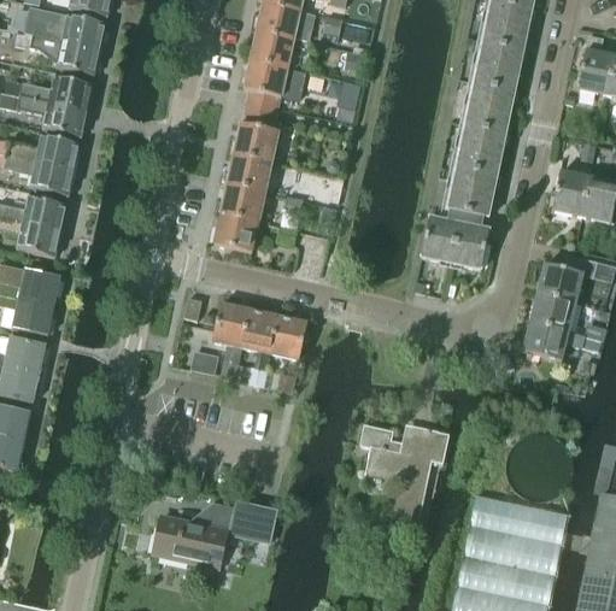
[(24,0),(24,3),(29,4),(39,5),(40,0),(71,0),(70,7),(107,16),(107,12),(111,9),(112,1),(112,0),(24,0)]
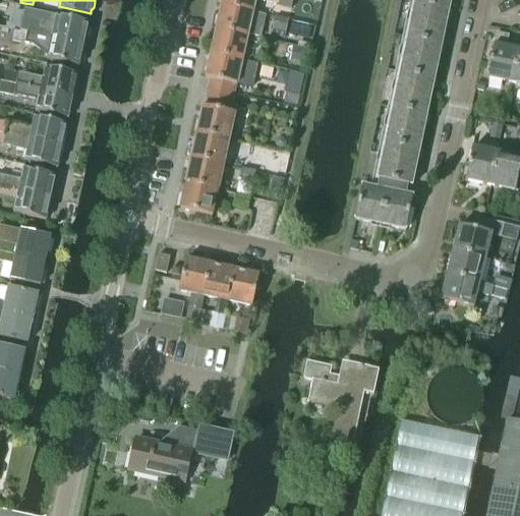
[(222,0),(222,2),(253,8),(254,0),(222,0)]
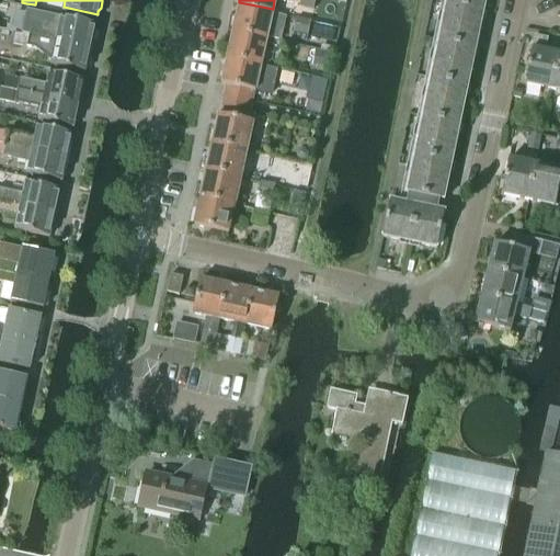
[(447,0),(416,151),(452,159),(486,0),(447,0)]
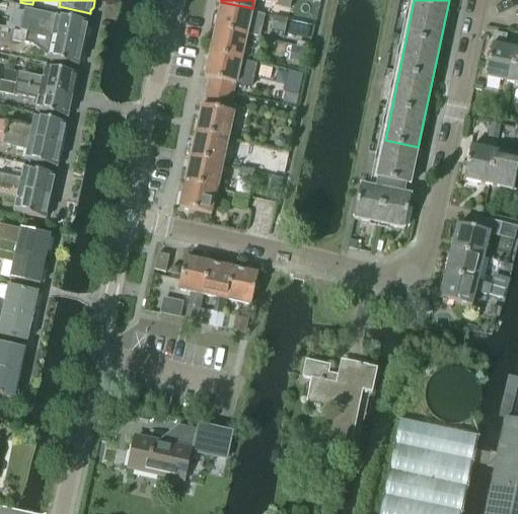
[(221,2),(216,25),(246,32),(252,8),(221,2)]
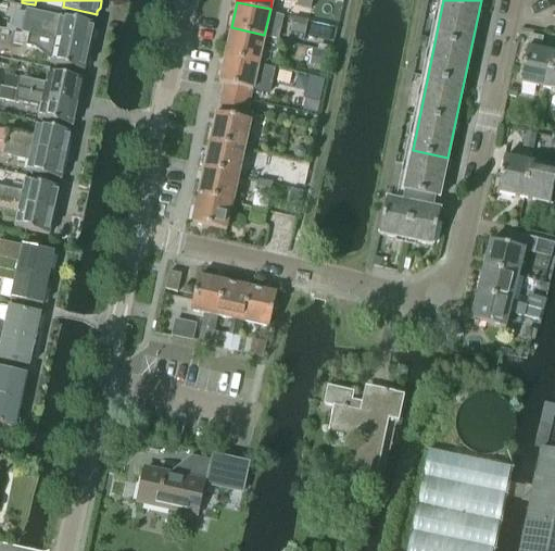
[(24,19),(22,30),(90,45),(91,38),(93,35),(96,27),(95,25),(95,21),(61,14),(26,7),(24,19)]
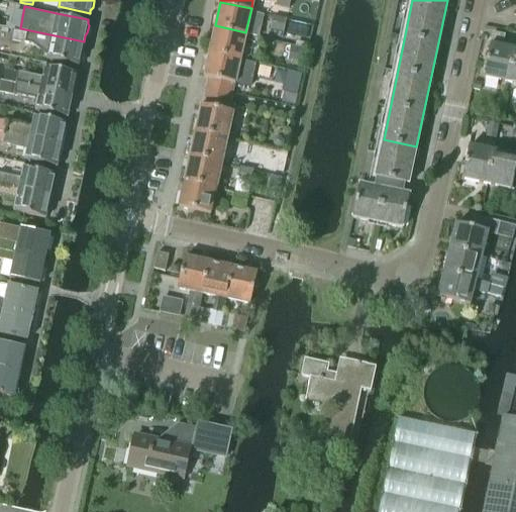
[(271,27),(284,30),(287,16),(275,13),(271,27)]
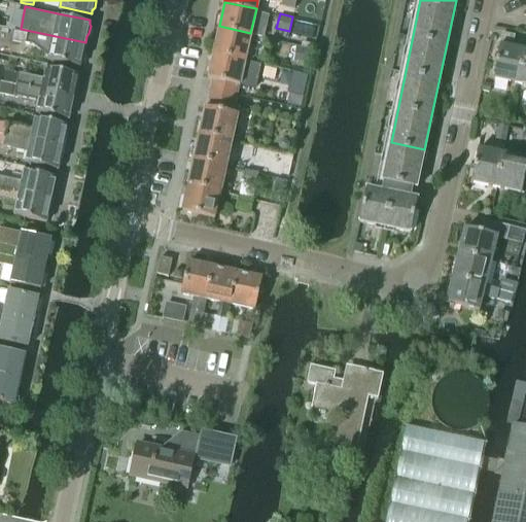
[(219,26),(213,50),(245,58),(250,33),(219,26)]
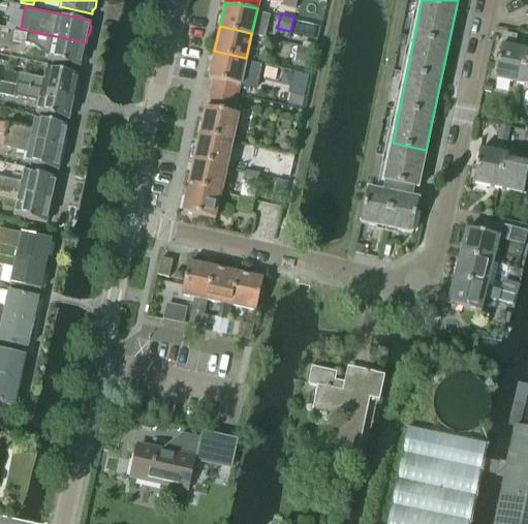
[(16,28),(13,38),(16,38),(26,40),(34,43),(49,55),(49,57),(81,64),(82,61),(84,59),(85,53),(84,49),(86,42),(21,29),(19,28),(18,28),(16,28)]
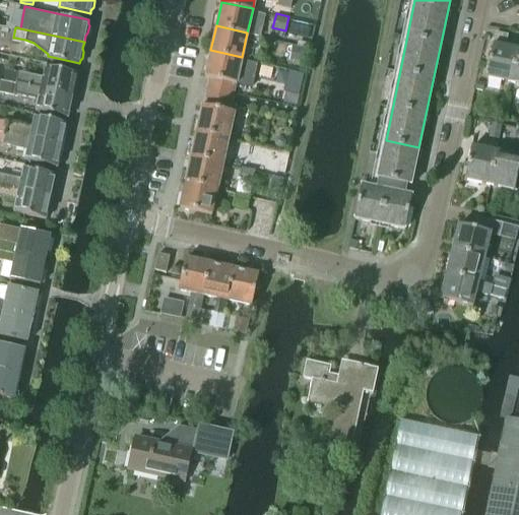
[(487,74),(512,79),(518,47),(506,44),(508,31),(496,29),(487,74)]
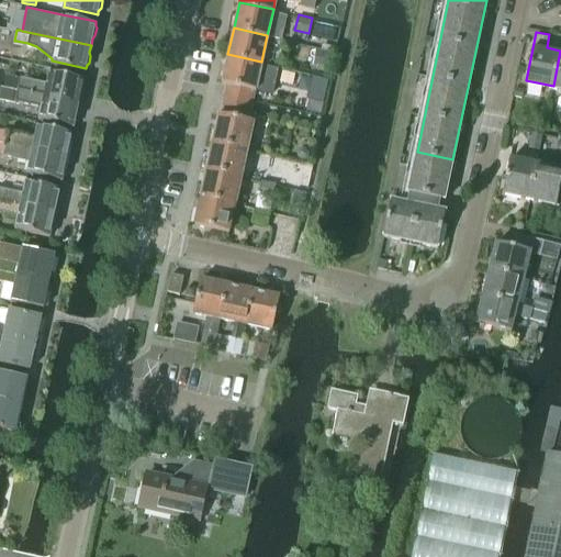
[(316,46),(314,59),(331,63),(334,49),(316,46)]
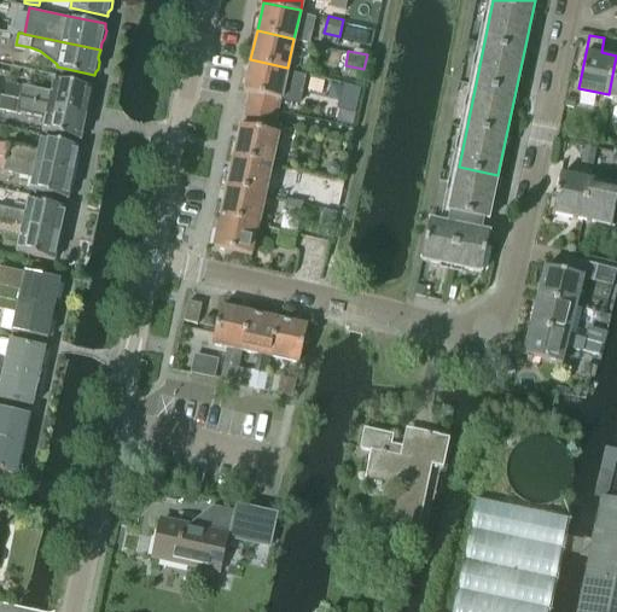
[(250,89),(279,95),(281,95),(287,68),(250,59),(244,88),(250,89)]
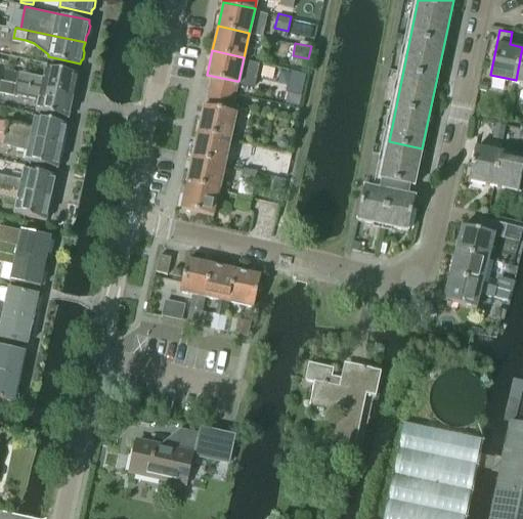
[(4,79),(74,93),(75,85),(78,83),(79,78),(77,75),(78,72),(46,65),(44,75),(18,70),(18,71),(6,68),(4,79)]
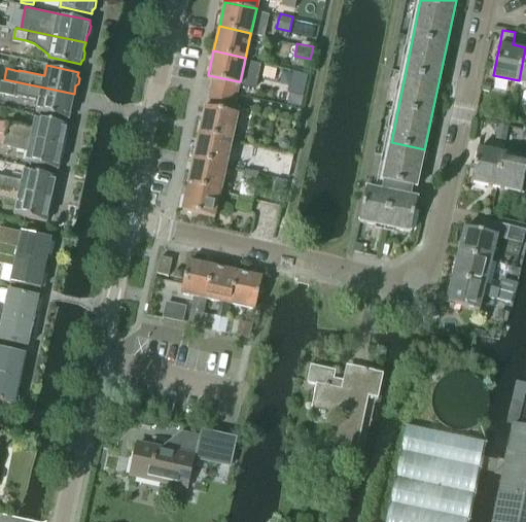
[(294,69),(289,90),(290,90),(304,94),(309,72),(294,69)]
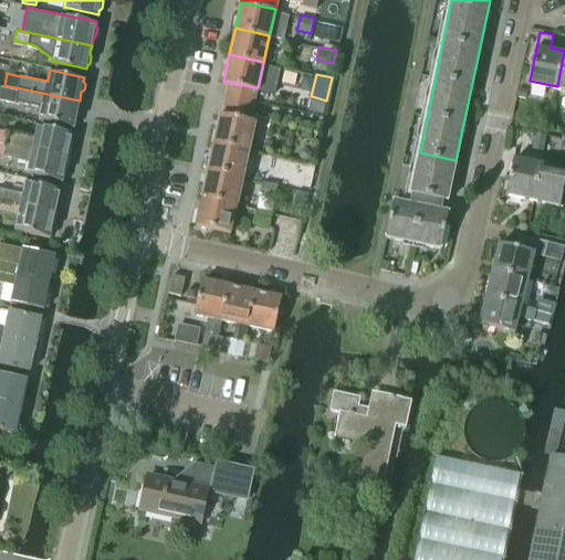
[(229,82),(226,92),(253,98),(255,87),(229,82)]
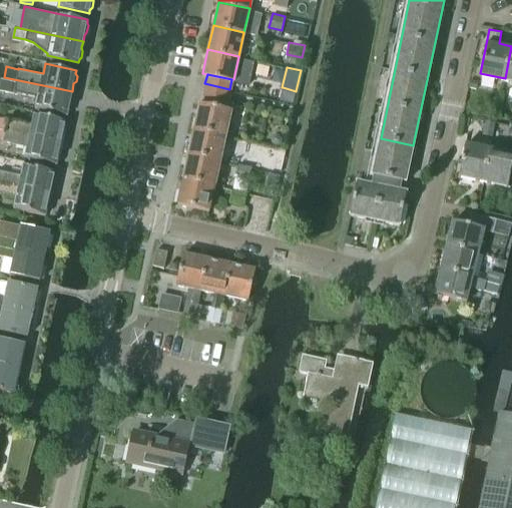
[(36,106),(67,112),(68,109),(70,107),(71,101),(70,98),(72,91),(4,77),(1,76),(0,81),(0,86),(14,90),(38,95),(36,106)]
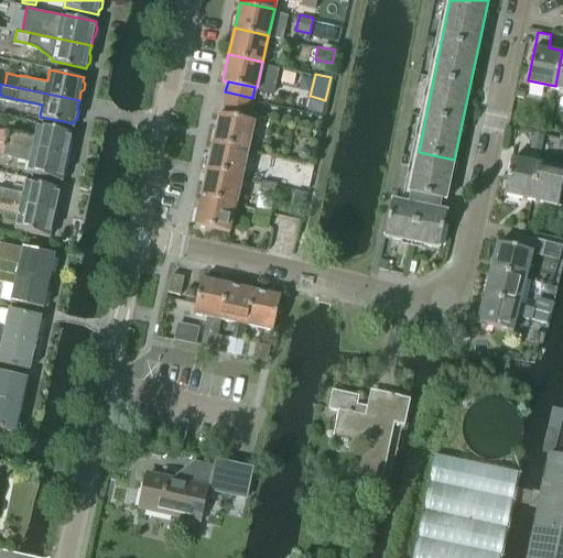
[(518,85),(516,94),(524,96),(527,86),(518,85)]
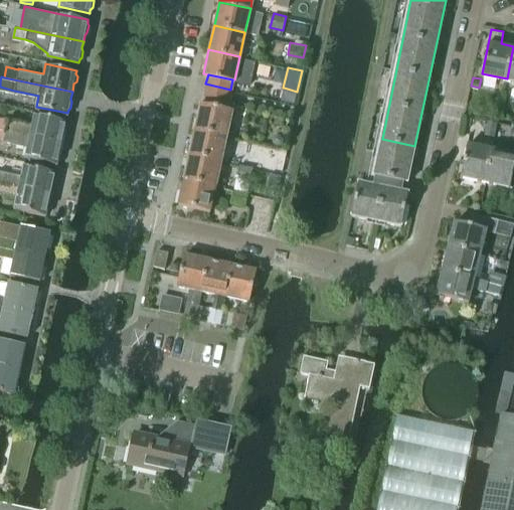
[(204,92),(201,102),(226,108),(229,97),(204,92)]
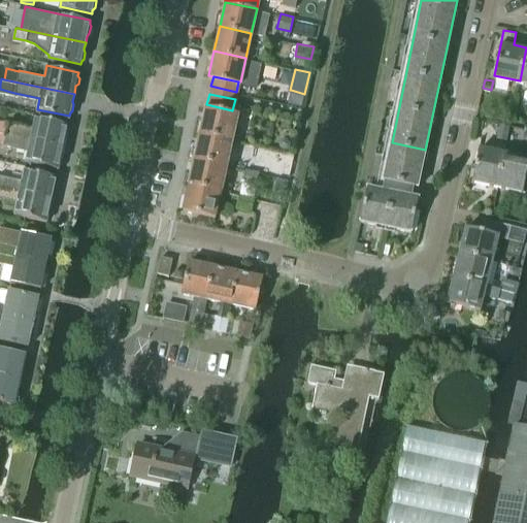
[(206,104),(201,131),(232,137),(238,111),(232,110),(206,104)]
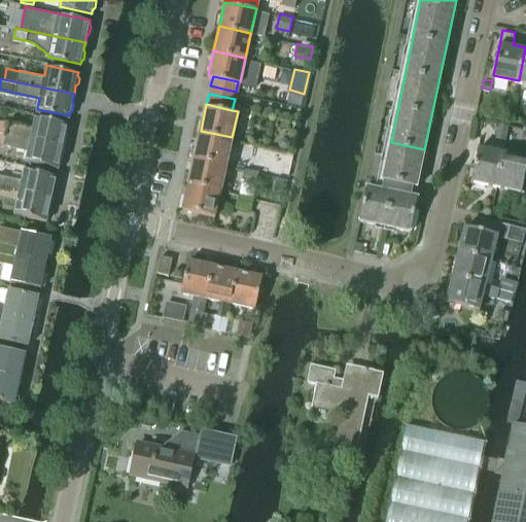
[(0,131),(63,144),(64,137),(67,134),(68,130),(67,125),(67,122),(36,115),(33,126),(0,118),(0,131)]
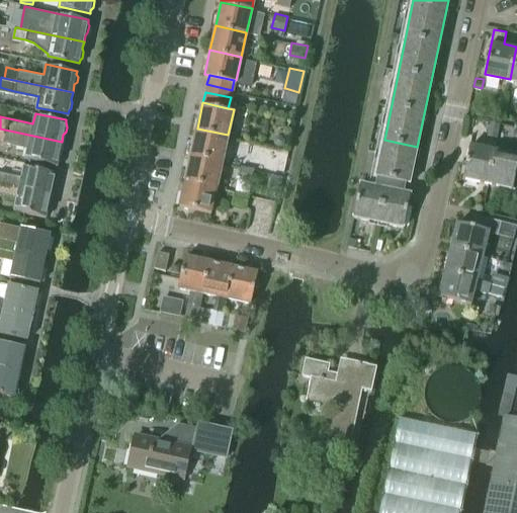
[(492,119),(489,133),(498,135),(501,121),(492,119)]
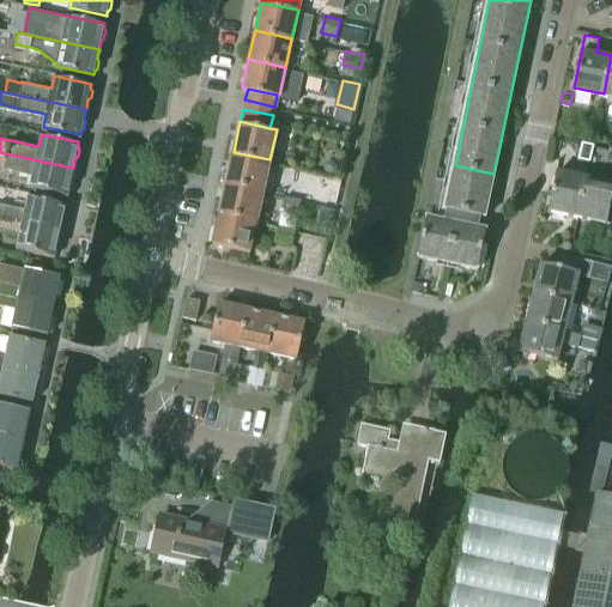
[(30,186),(67,193),(68,189),(71,188),(73,181),(71,175),(73,168),(0,152),(0,165),(34,173),(30,186)]
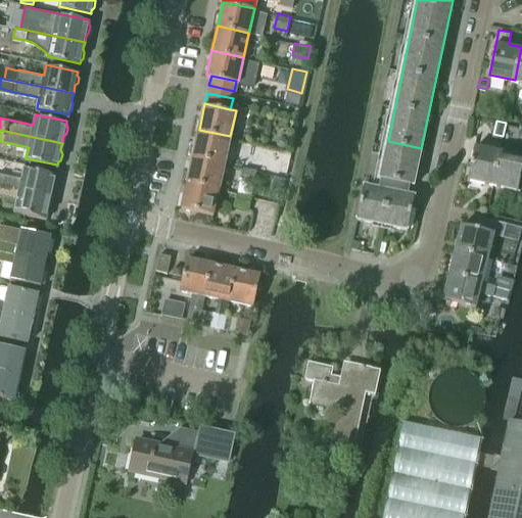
[(199,130),(193,155),(225,161),(230,136),(199,130)]
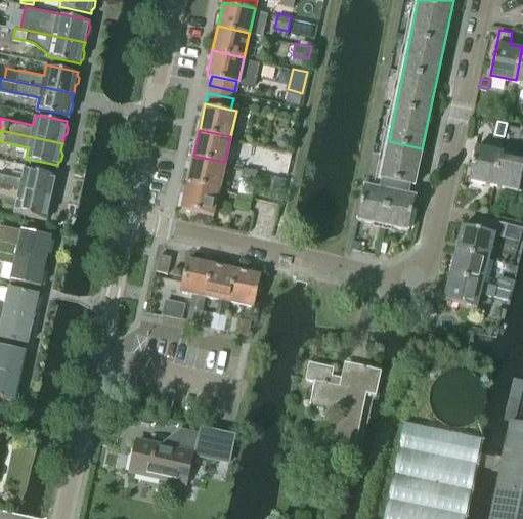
[(279,136),(277,142),(281,146),(288,145),(289,139),(285,135),(279,136)]
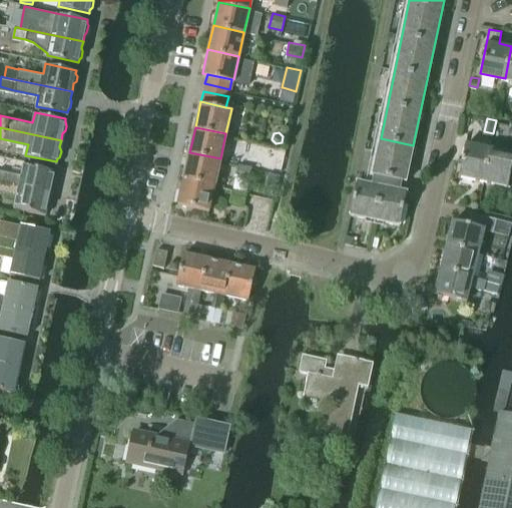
[(381,138),(371,183),(382,186),(402,190),(404,180),(406,180),(412,150),(413,145),(381,138)]
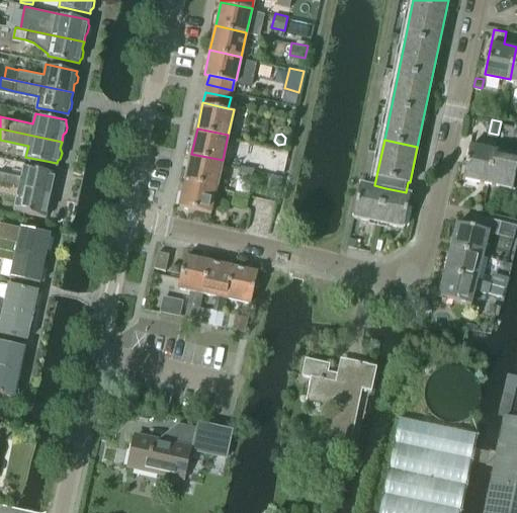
[(463,176),(488,181),(495,149),(470,143),(463,176)]
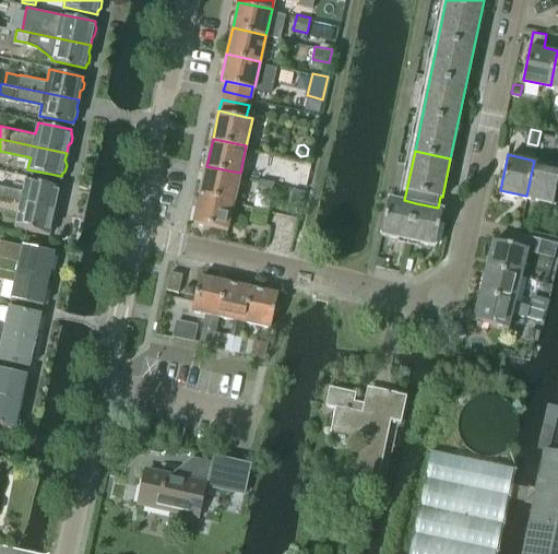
[(557,165),(534,161),(526,196),(554,202),(557,184),(557,165)]
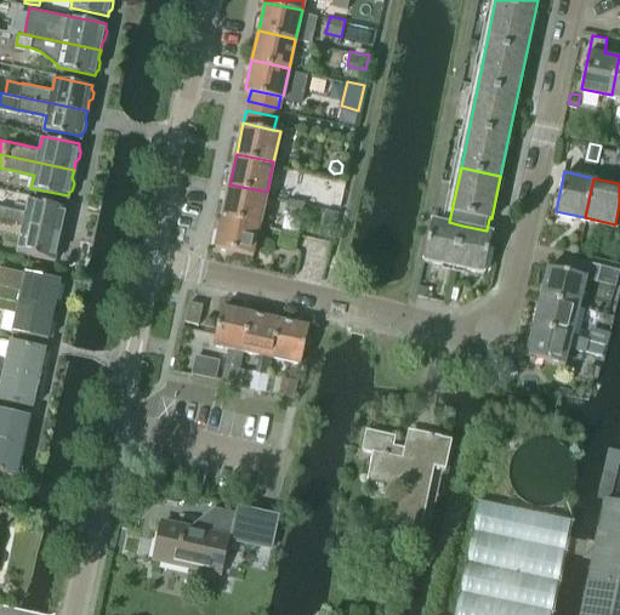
[(229,184),(222,214),(261,222),(267,192),(229,184)]
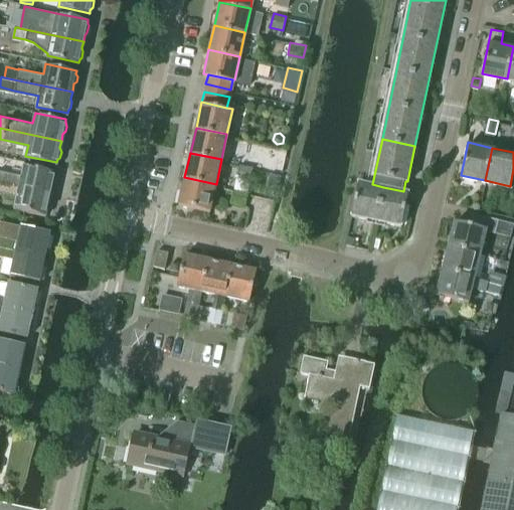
[(0,181),(50,192),(51,185),(54,182),(55,176),(54,172),(54,170),(24,163),(21,175),(0,170),(0,181)]
